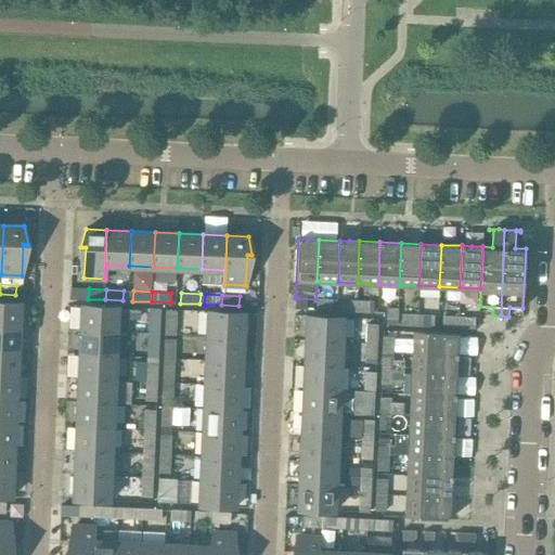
[(314,309),(315,299),(298,298),(297,308),(314,309)]
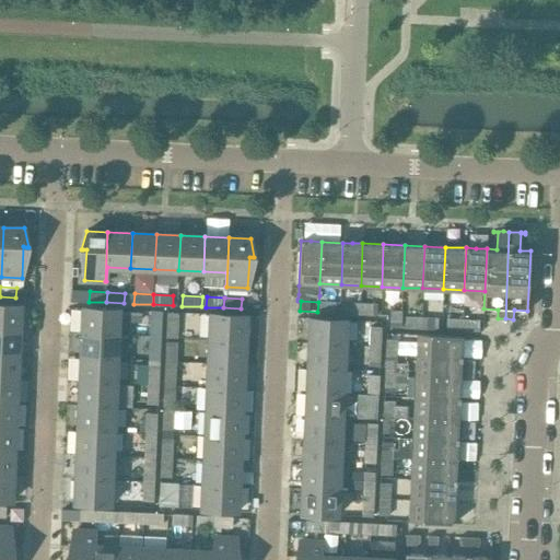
[(318,302),(317,312),(335,313),(336,302),(318,302)]
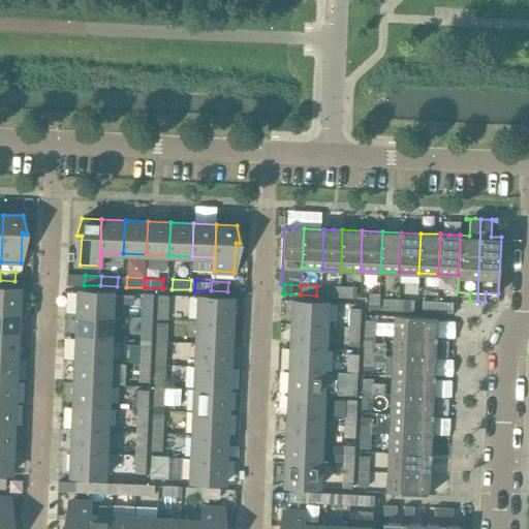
[(0,310),(19,312),(20,288),(0,286),(0,310)]
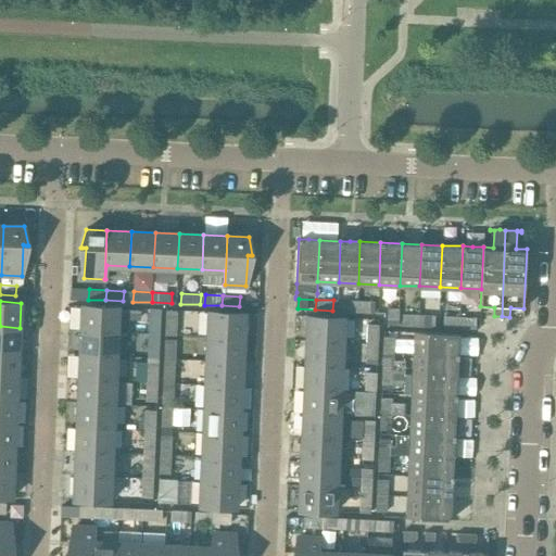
[(343,301),(342,311),(358,312),(358,301),(343,301)]
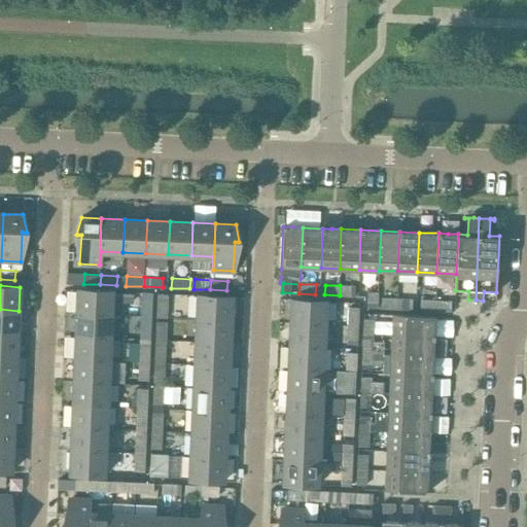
[(355,286),(340,285),(340,295),(354,295),(355,286)]
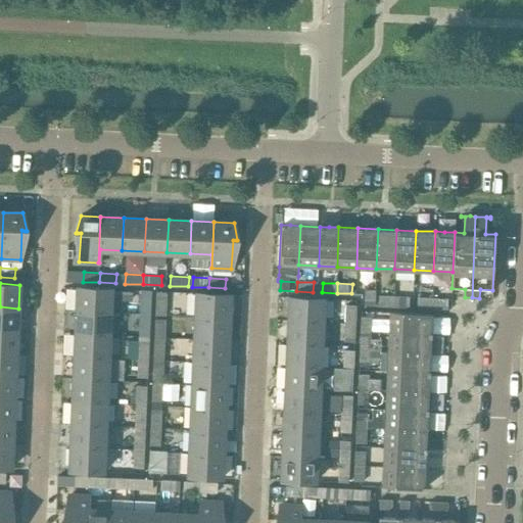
[(78,287),(77,311),(110,313),(111,289),(78,287)]
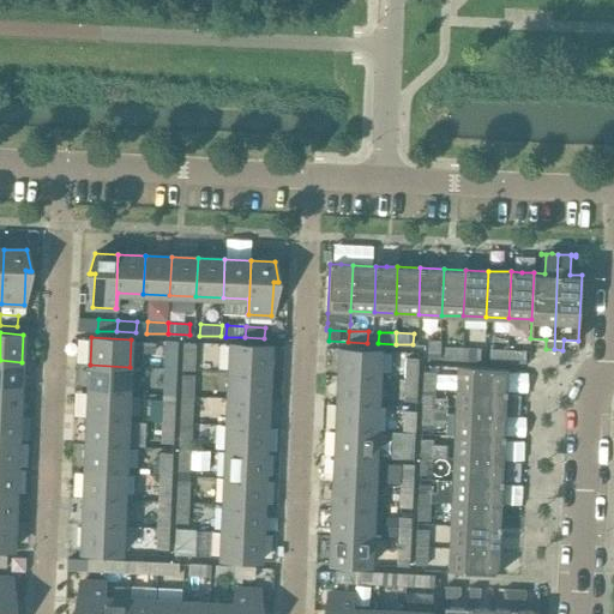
[(428,341),(428,359),(439,359),(440,341),(428,341)]
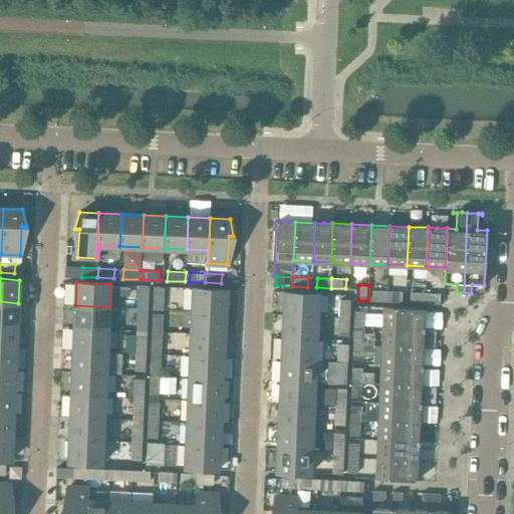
[(225,312),(226,289),(194,287),(193,310),(225,312)]
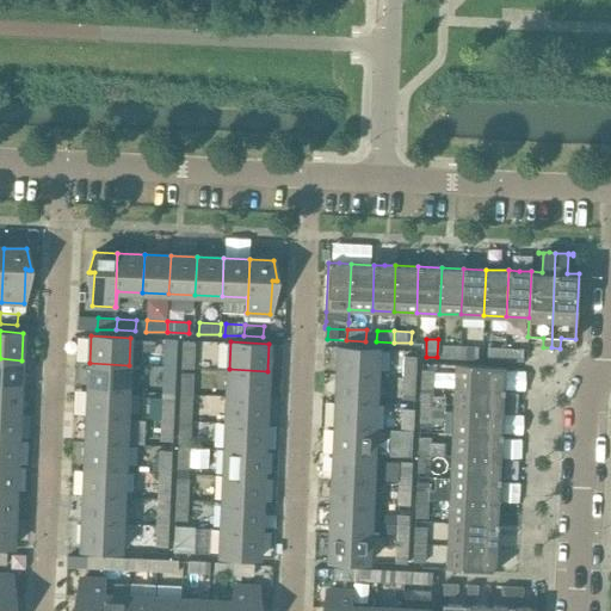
[(176,346),(165,345),(164,366),(174,366),(176,346)]
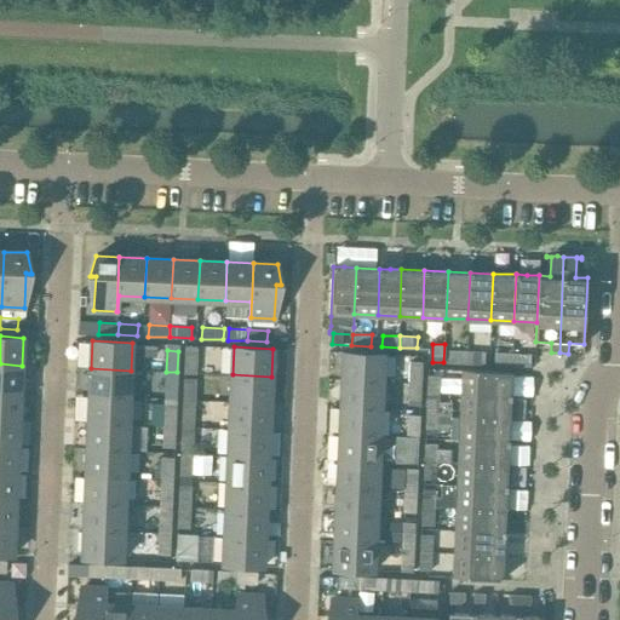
[(185,351),(184,373),(196,374),(197,352),(185,351)]
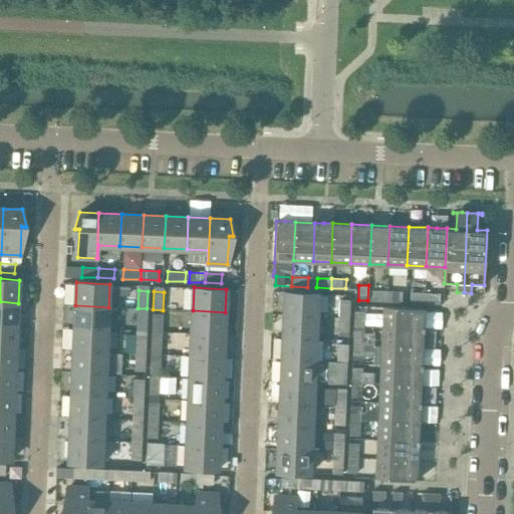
[(387,301),(388,291),(372,291),(372,300),(387,301)]
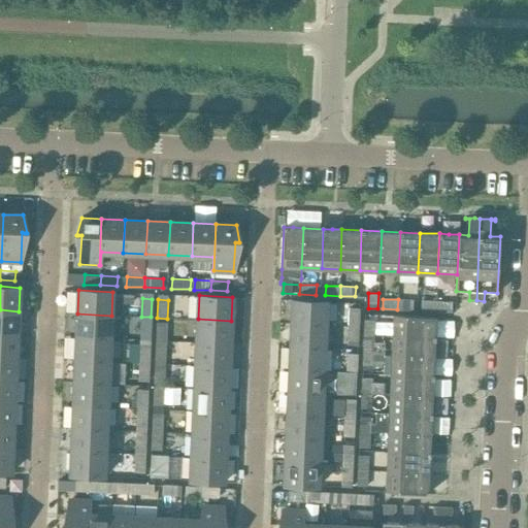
[(398,299),(397,309),(413,309),(413,300),(398,299)]
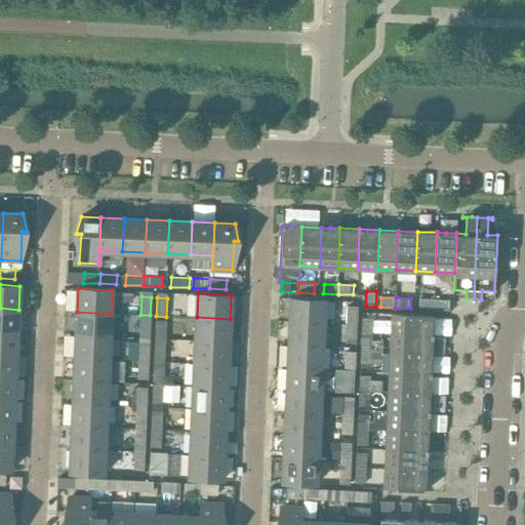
[(291,298),(290,321),(323,323),(324,299),(291,298)]
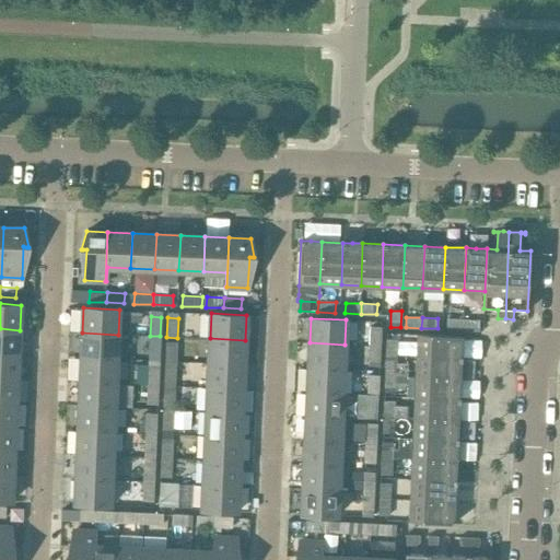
[(463,330),(464,319),(447,318),(447,329),(463,330)]
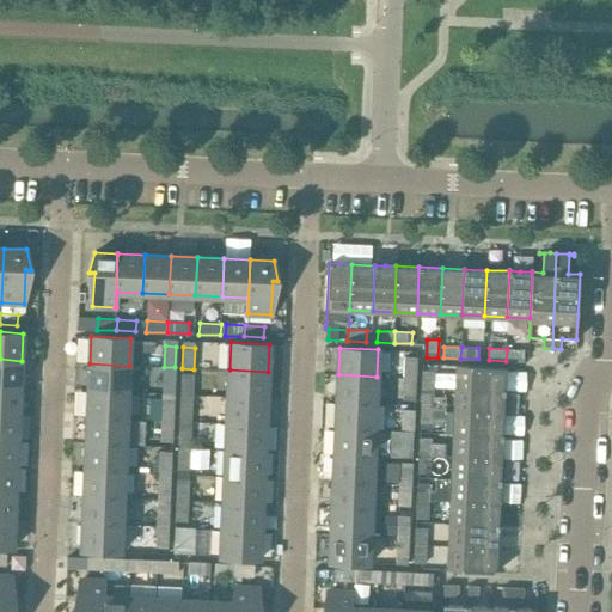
[(507,349),(506,361),(524,361),(524,350),(507,349)]
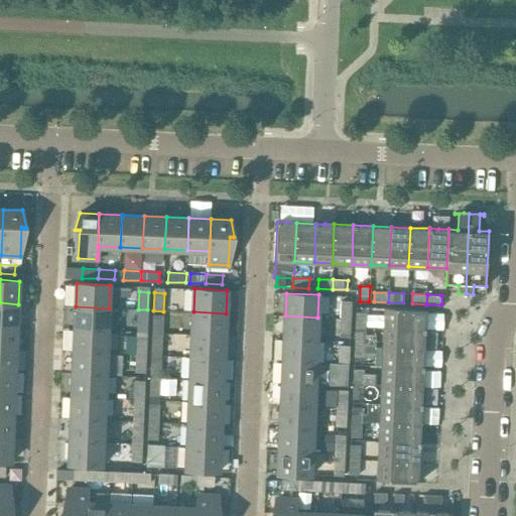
[(341,318),(350,318),(351,301),(342,301),(341,318)]
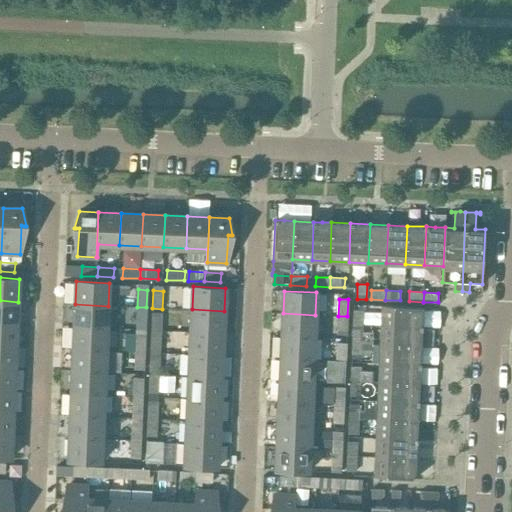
[(0,300),(0,323),(17,324),(18,302),(0,300)]
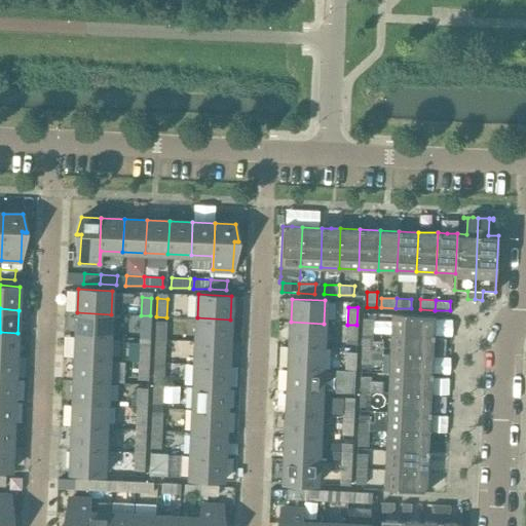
[(77,312),(76,335),(110,337),(111,314),(77,312)]
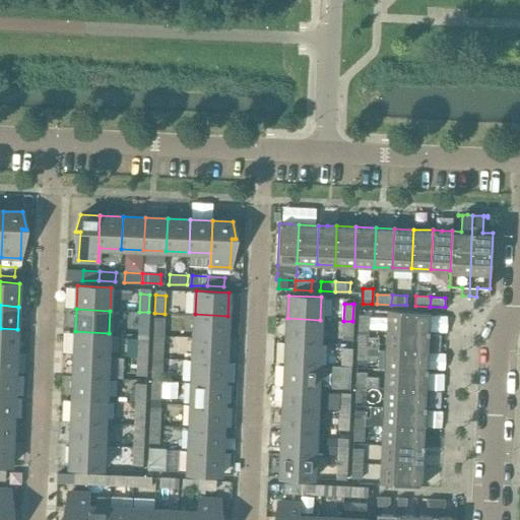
[(429,333),(430,312),(381,311),(381,312),(391,312),(390,332),(429,333)]
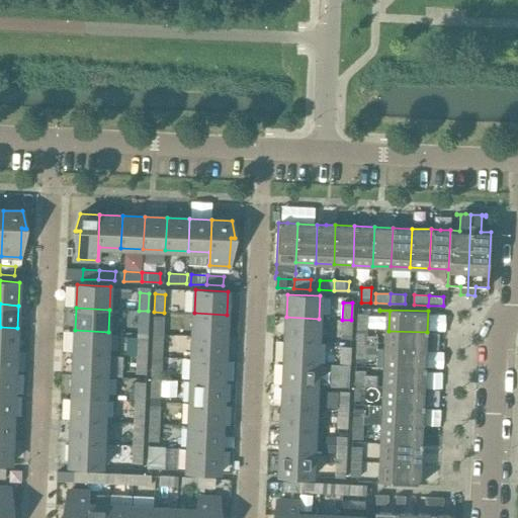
[(148,311),(139,311),(138,329),(148,329),(148,311)]
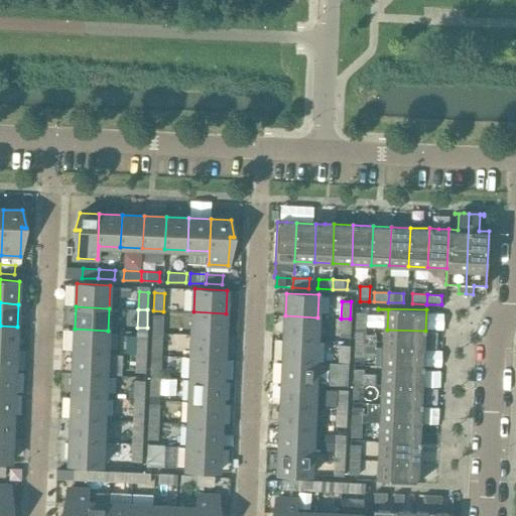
[(194,311),(192,335),(225,336),(226,313),(194,311)]
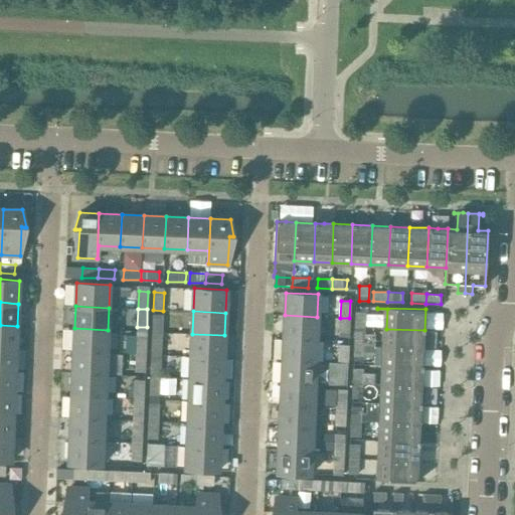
[(356,312),(355,327),(364,327),(365,312),(356,312)]
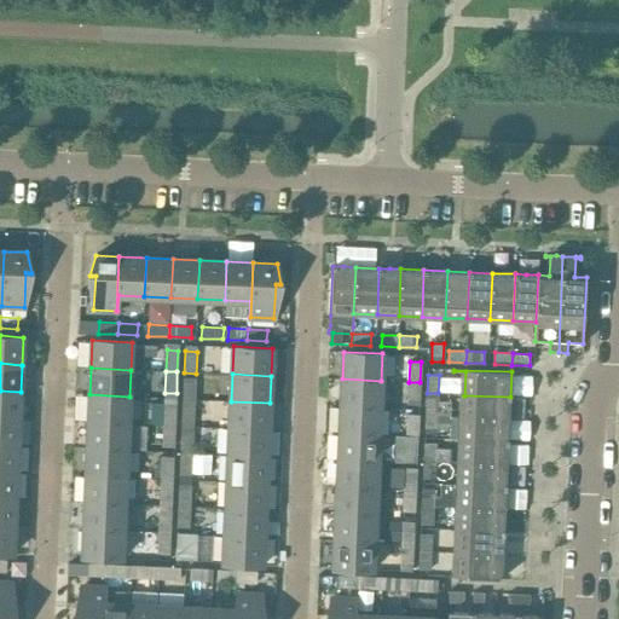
[(184,399),(195,400),(196,379),(184,379),(184,399)]
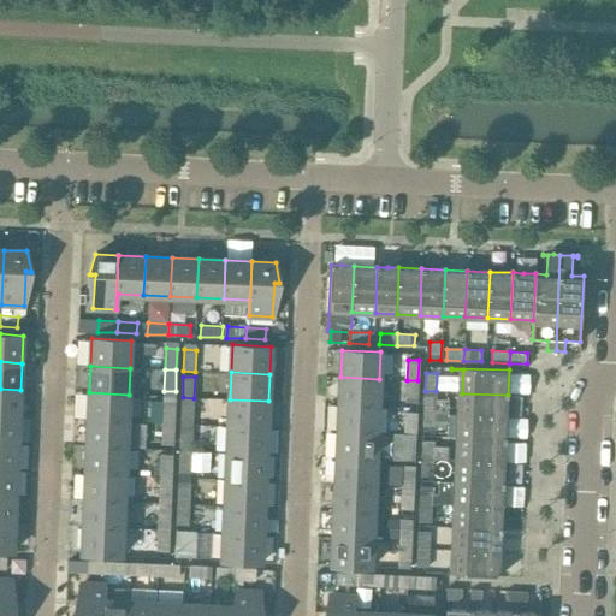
[(341,377),(339,404),(378,406),(379,379),(341,377)]
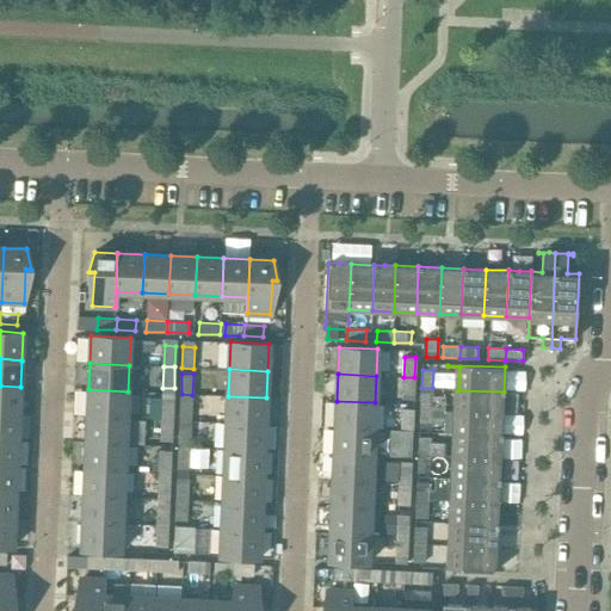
[(414,377),(403,377),(402,399),(414,399),(414,377)]
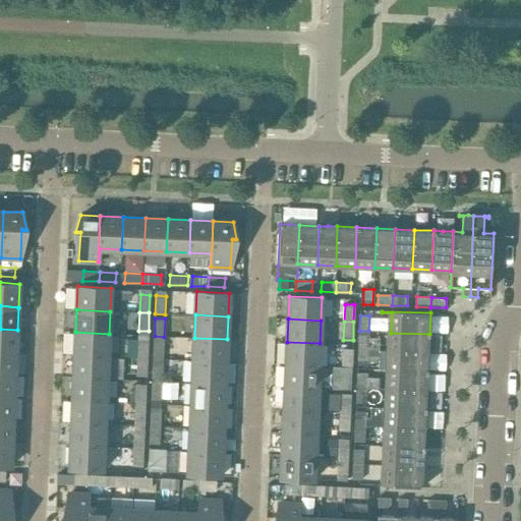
[(0,329),(0,351),(16,352),(17,330),(0,329)]
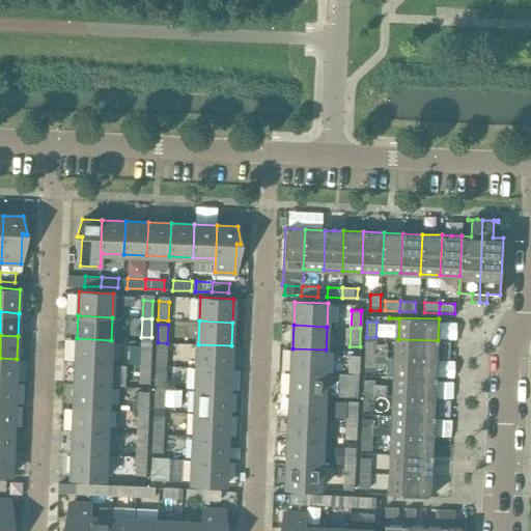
[(77,338),(76,362),(110,363),(111,340),(77,338)]
